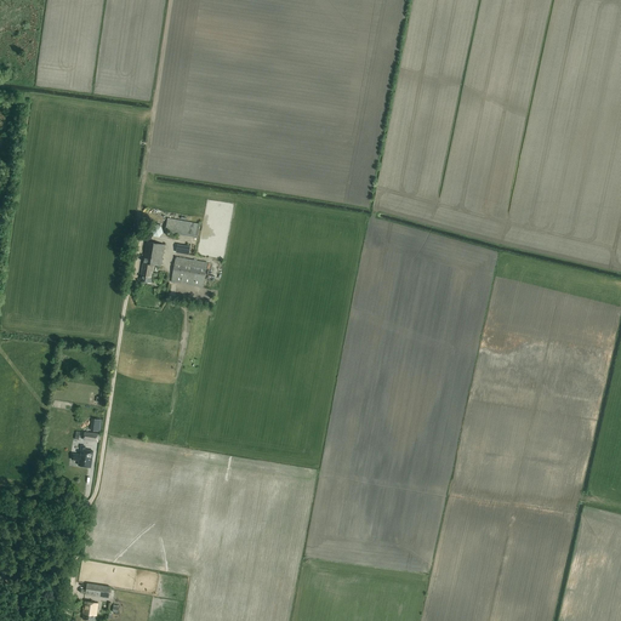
[(197,238),(199,224),(167,218),(165,232),(197,238)]
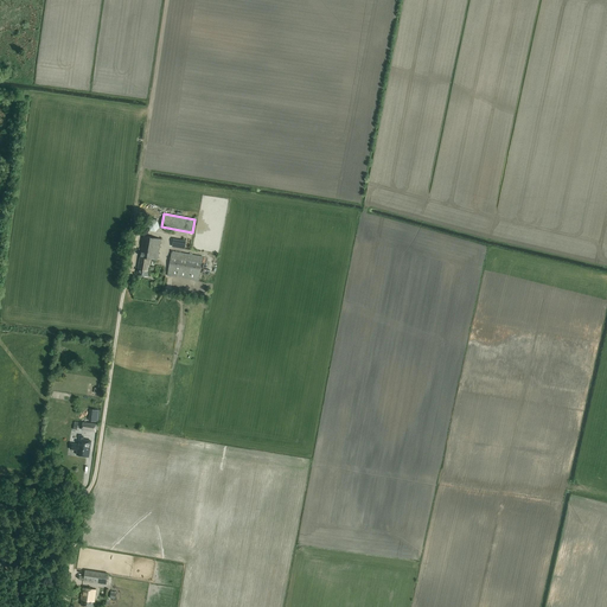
[(152,231),(161,228),(159,219),(149,223),(152,231)]
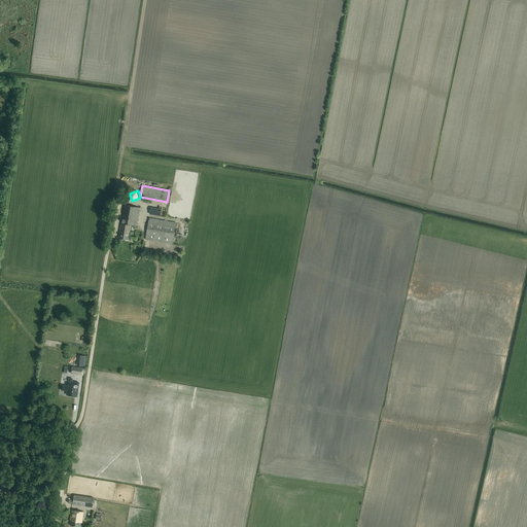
[(136,226),(139,208),(124,205),(118,239),(128,240),(129,237),(130,237),(131,232),(129,232),(131,225),(136,226)]
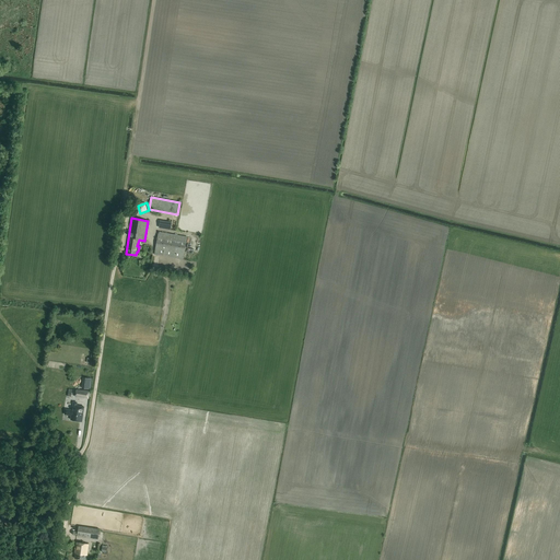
[(183,259),(187,236),(159,232),(154,254),(183,259)]
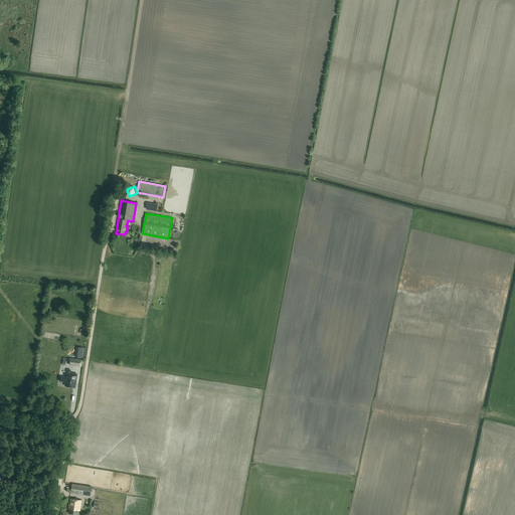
[(74,388),(77,374),(70,373),(70,370),(67,369),(66,372),(67,372),(66,377),(60,377),(59,381),(65,382),(64,387),(74,388)]
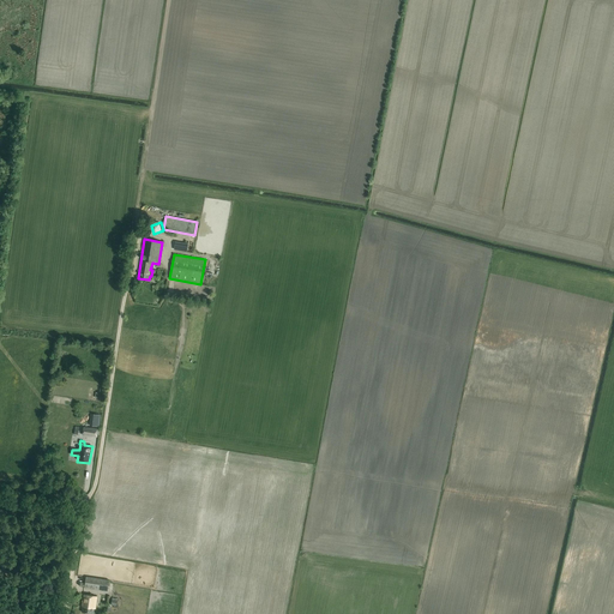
[(107,593),(108,589),(109,581),(86,577),(84,588),(98,590),(107,593)]
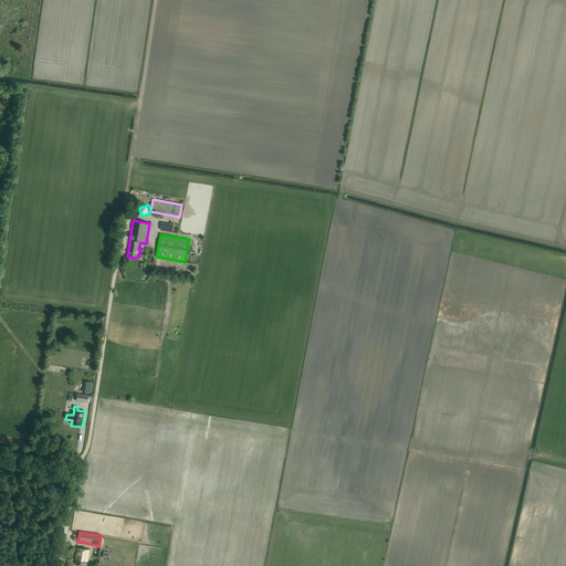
[(87,562),(90,551),(77,548),(75,559),(76,559),(75,564),(86,565),(86,562),(87,562)]
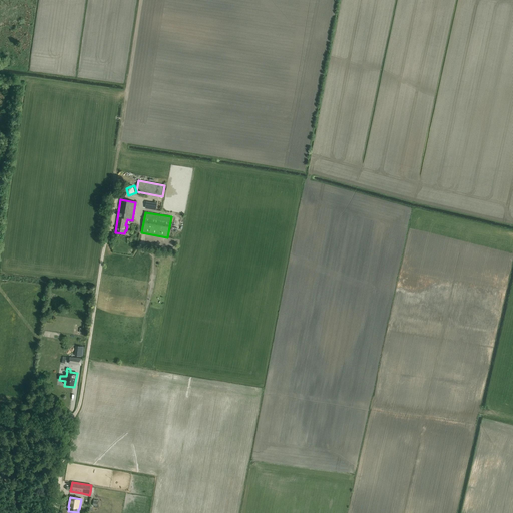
All buildings are outlined.
